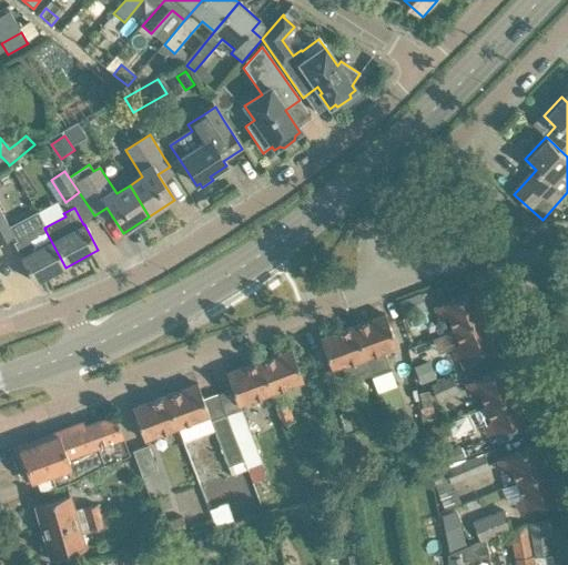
[(0,238),(11,232),(0,211),(0,238)]
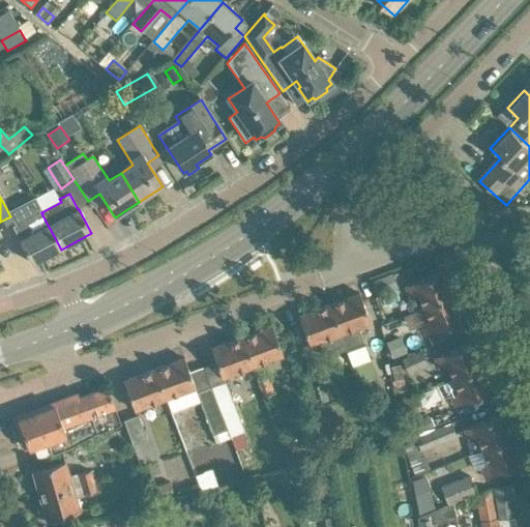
[(32,265),(61,250),(41,213),(12,229),(20,241),(19,241),(32,265)]
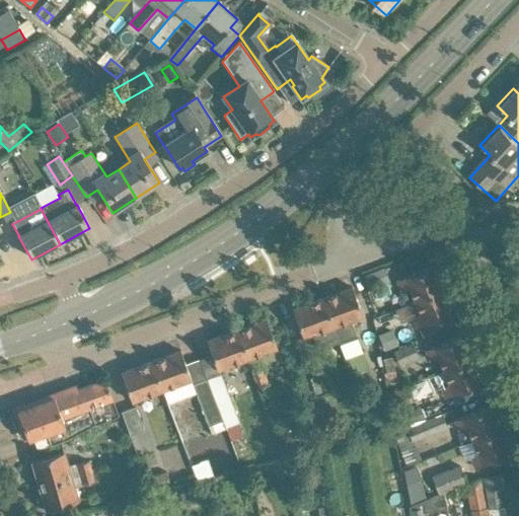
[(415,302),(443,290),(434,267),(396,282),(400,292),(410,289),(415,302)]
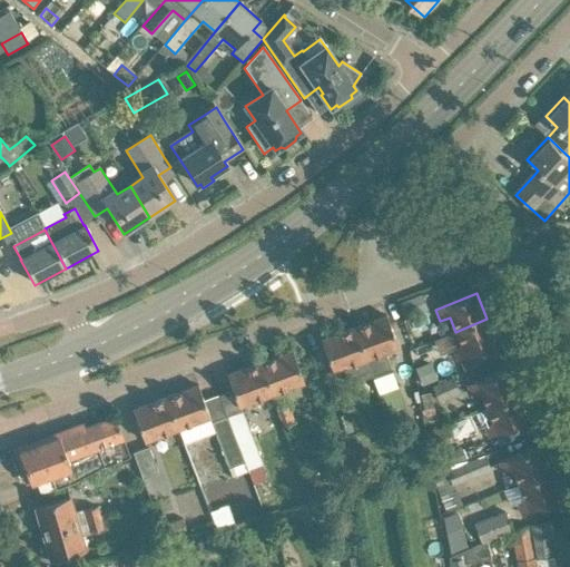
[(404,321),(415,316),(409,301),(397,305),(404,321)]
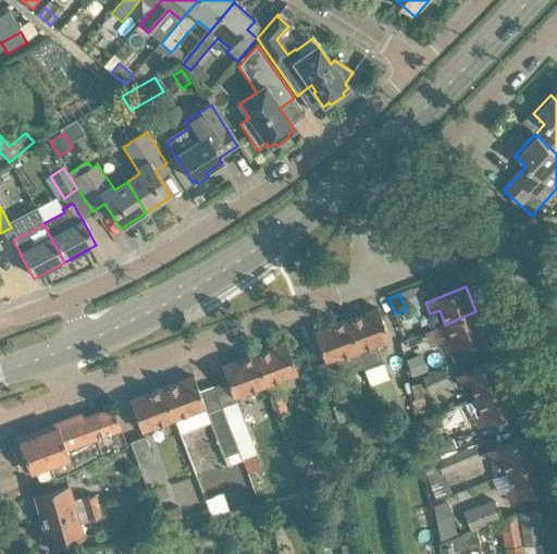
[(380,360),(374,346),(388,341),(378,310),(346,321),(362,367),(380,360)]
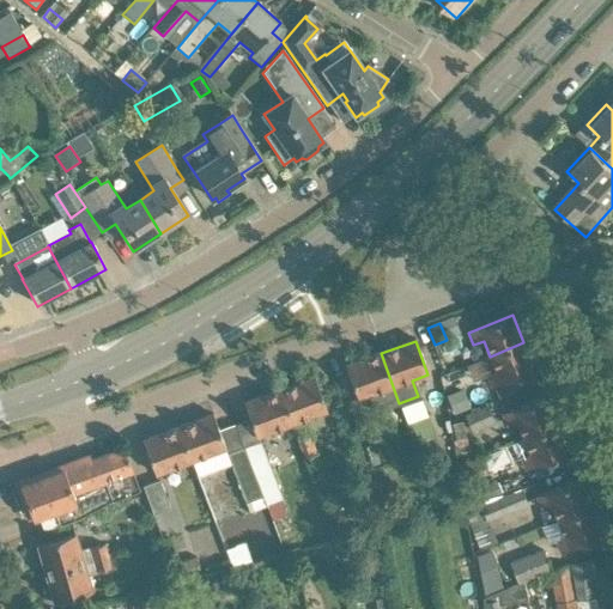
[(490,389),(535,371),(523,342),(490,357),(497,372),(485,377),(490,389)]
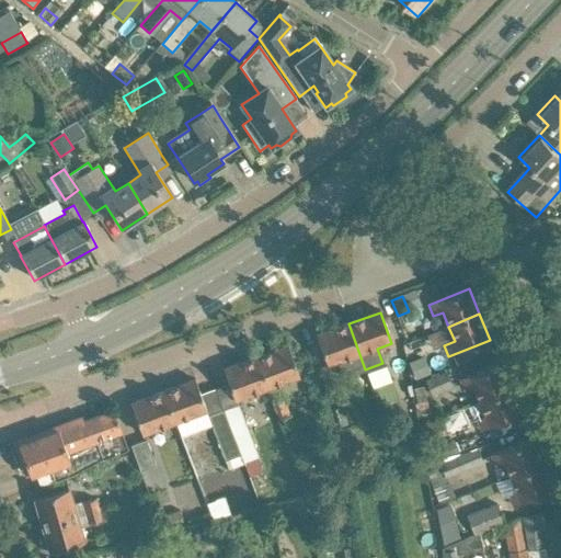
[(346,377),(365,369),(348,323),(316,336),(328,366),(341,362),(346,377)]
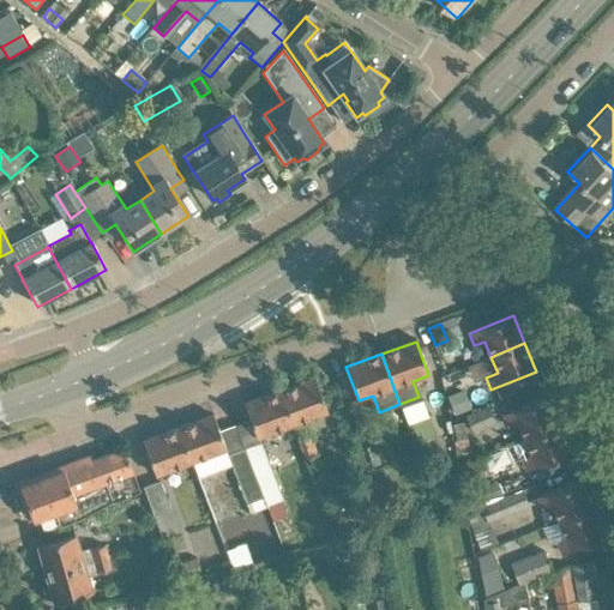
[(280,392),(292,426),(327,412),(314,379),(280,392)]
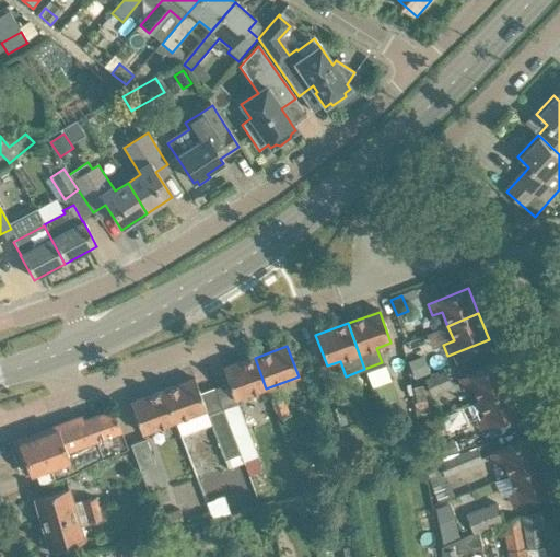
[(429,374),(422,357),(407,363),(415,381),(429,374)]
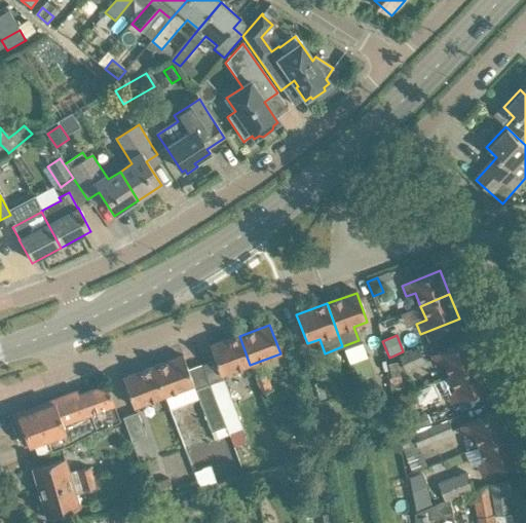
[(220,375),(250,365),(239,336),(210,347),(220,375)]
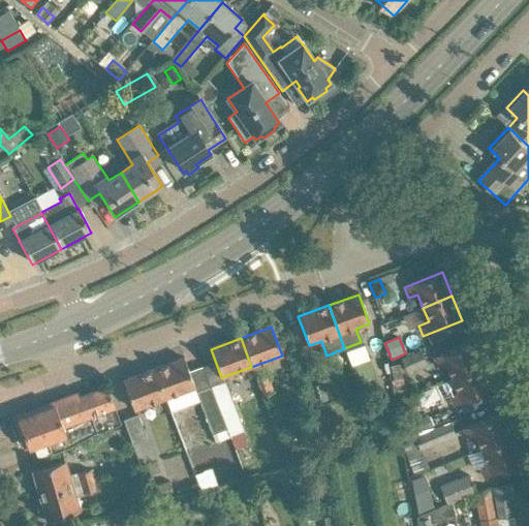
[(453,379),(481,367),(471,343),(433,360),(437,370),(447,366),(453,379)]
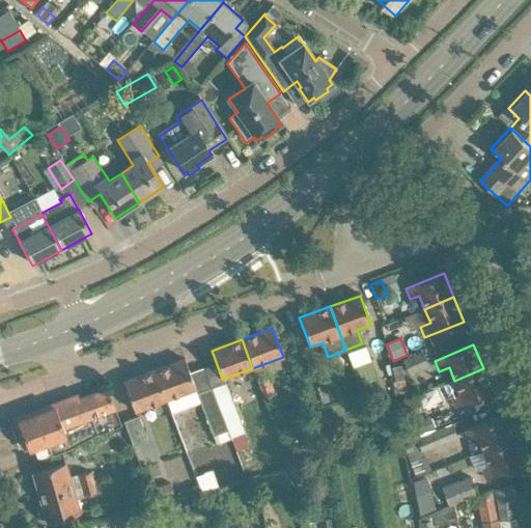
[(402,362),(409,377),(428,367),(422,354),(402,362)]
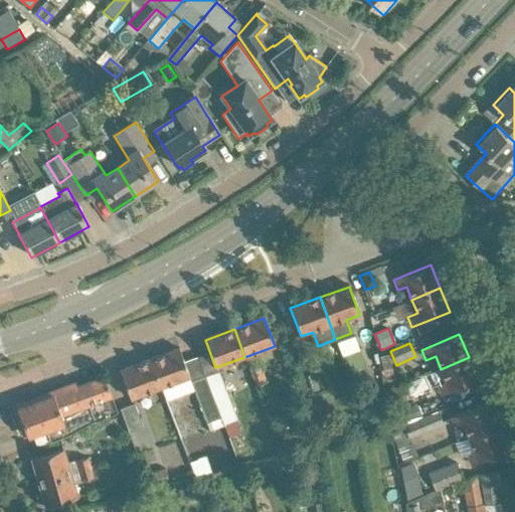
[(179,349),(149,360),(160,388),(165,402),(194,391),(191,382),(189,377),(179,349)]
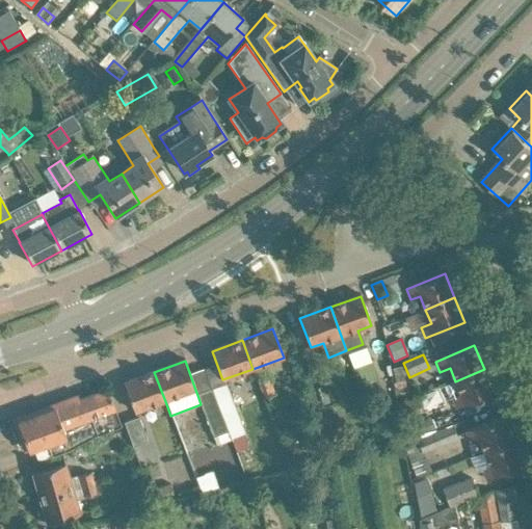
[(398,395),(408,393),(402,367),(393,370),(398,395)]
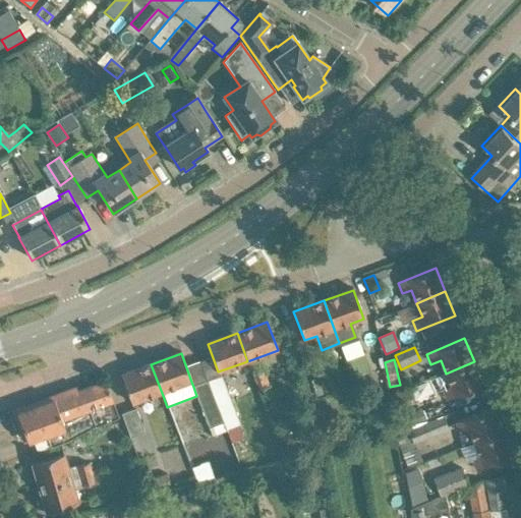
[(452,387),(442,391),(446,401),(484,386),(474,361),(446,373),(452,387)]
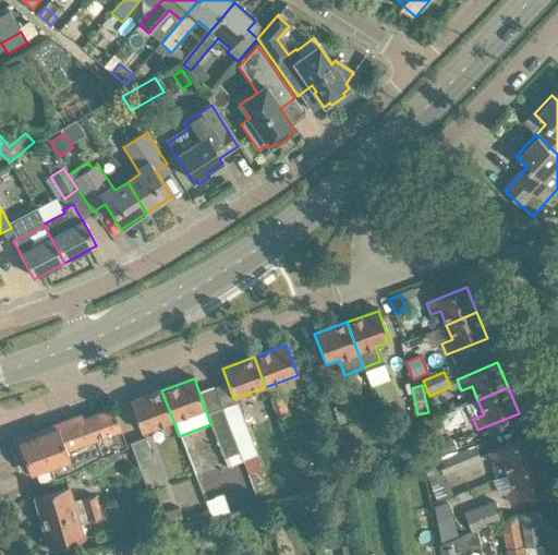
[(141,433),(173,421),(161,390),(130,402),(141,433)]
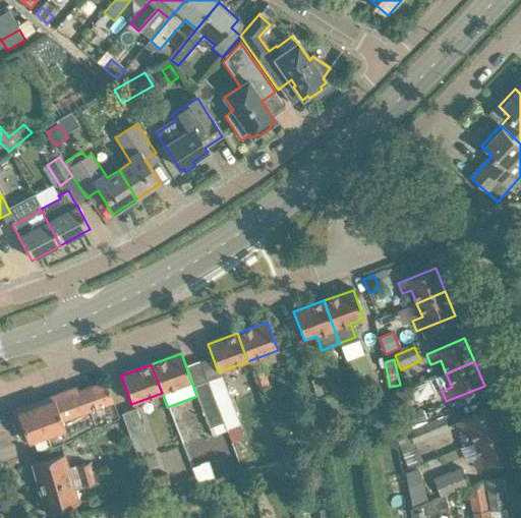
[(251,375),(253,378),(253,379),(257,391),(269,387),(263,370),(251,375)]
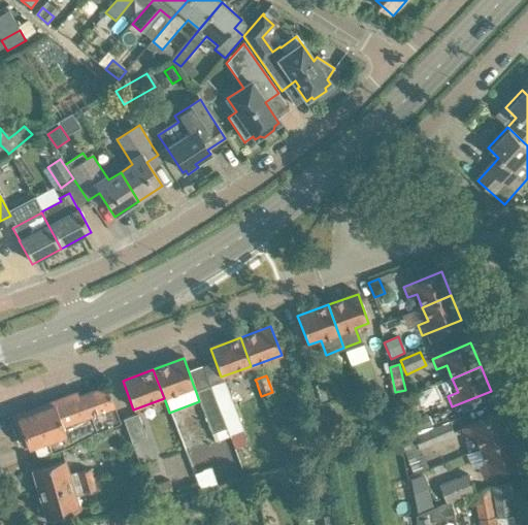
[(225,382),(210,387),(226,429),(229,437),(243,432),(225,382)]
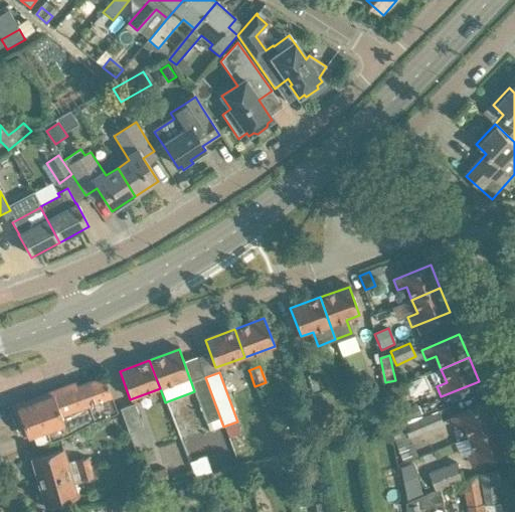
[(17,409),(27,438),(45,431),(49,443),(68,436),(94,422),(117,413),(104,377),(17,409)]
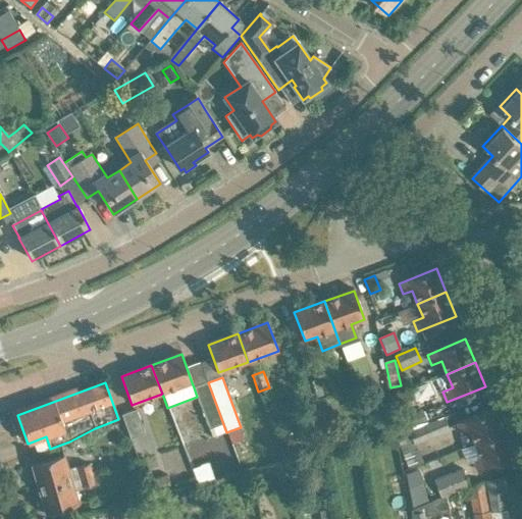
[(208,382),(194,387),(197,397),(209,430),(223,424),(208,382)]
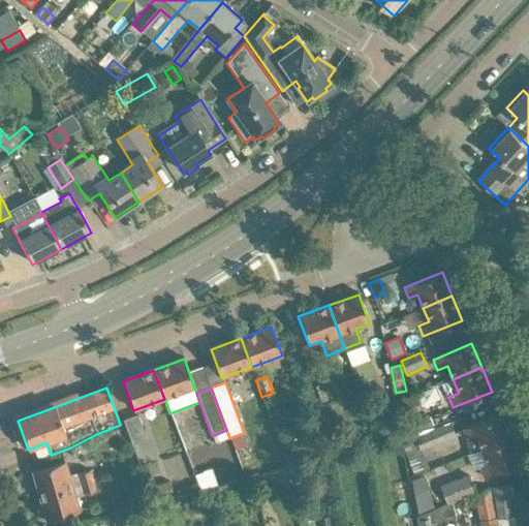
[(402,419),(421,410),(415,397),(397,404),(402,419)]
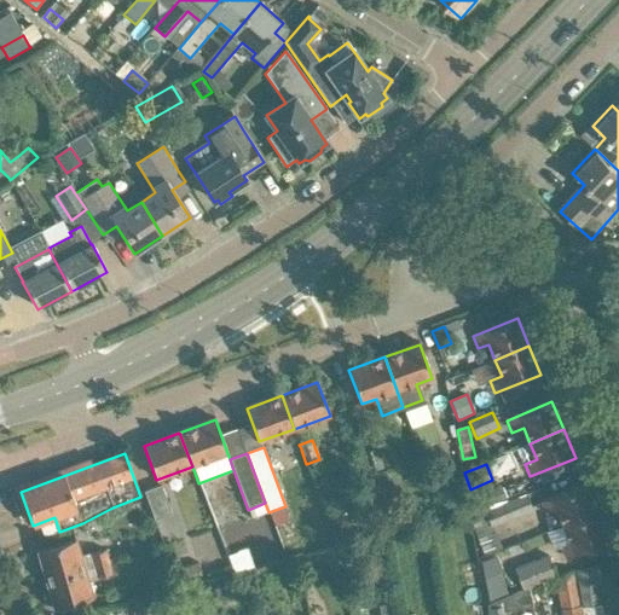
[(563,527),(597,512),(586,485),(542,503),(548,515),(556,511),(563,527)]
